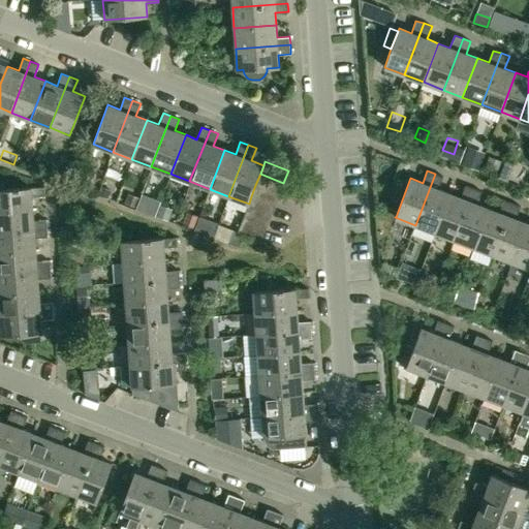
[(279,195),(283,183),(260,174),(255,185),(279,195)]
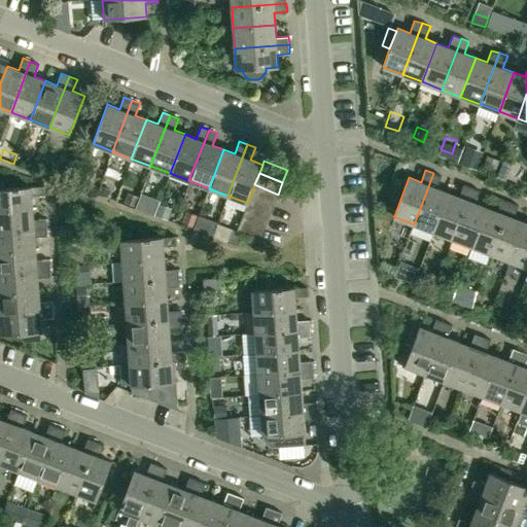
[(433,232),(448,192),(450,186),(438,182),(442,176),(433,173),(414,224),(433,232)]
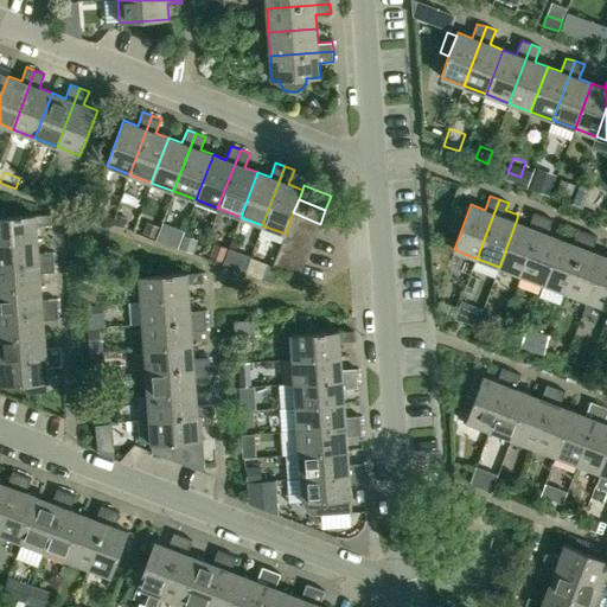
[(315,236),(320,224),(293,212),(288,225),(315,236)]
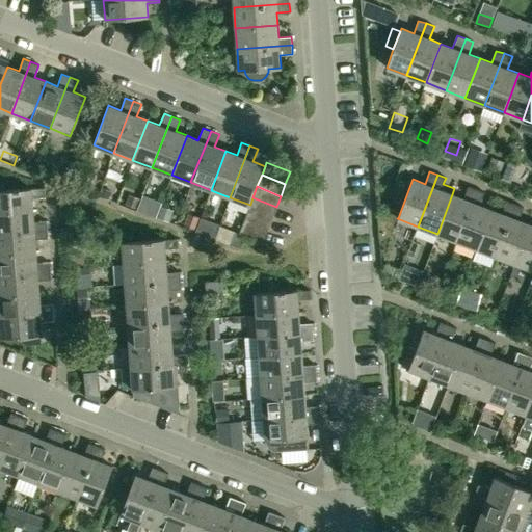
[(463,198),(452,194),(437,234),(456,241),(476,189),(468,186),(463,198)]
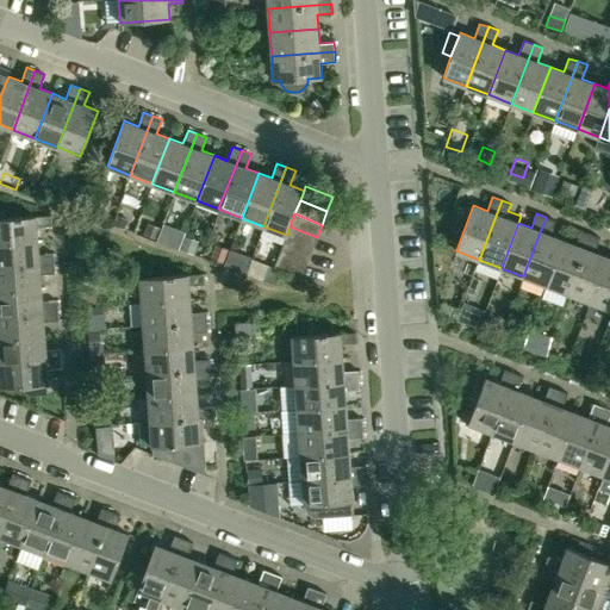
[(51,225),(51,216),(36,217),(36,216),(0,218),(0,243),(38,241),(37,225),(51,225)]
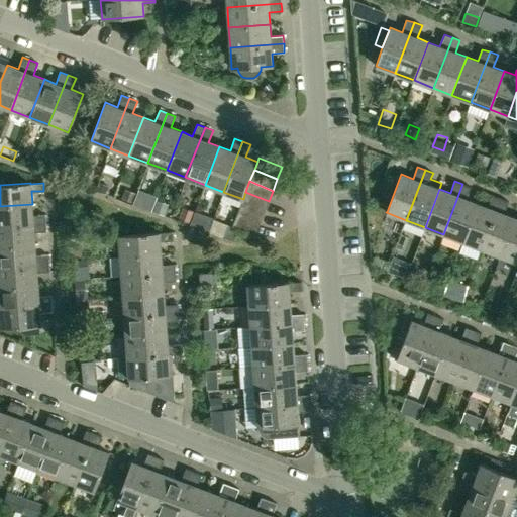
[(443,234),(462,241),(477,203),(467,199),(471,187),(462,184),(443,234)]
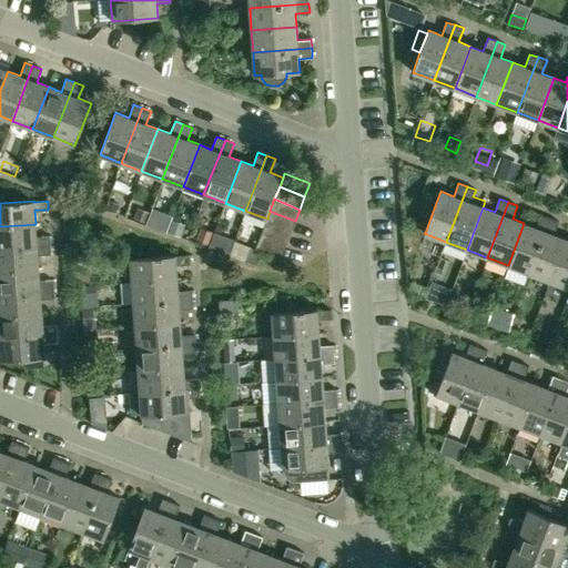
[(151,213),(137,208),(133,217),(148,223),(151,213)]
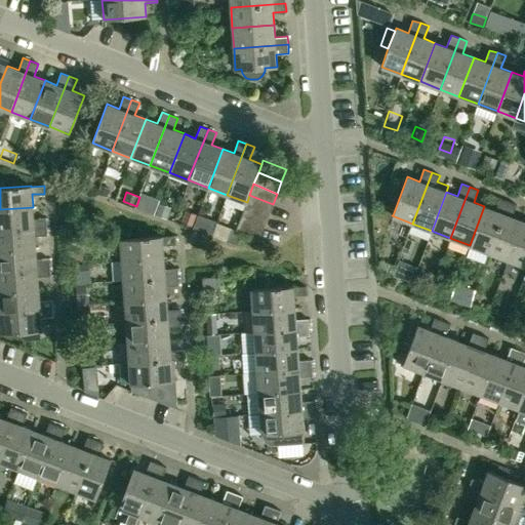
[(249,195),(247,202),(245,207),(269,216),(273,204),(249,195)]
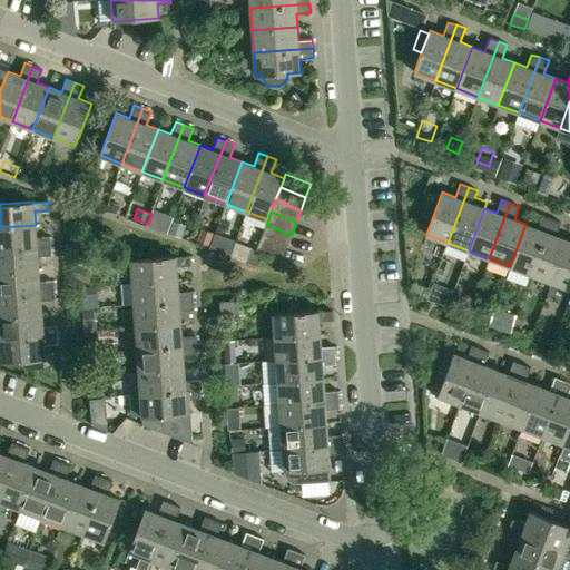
[(166,219),(154,215),(150,224),(163,228),(166,219)]
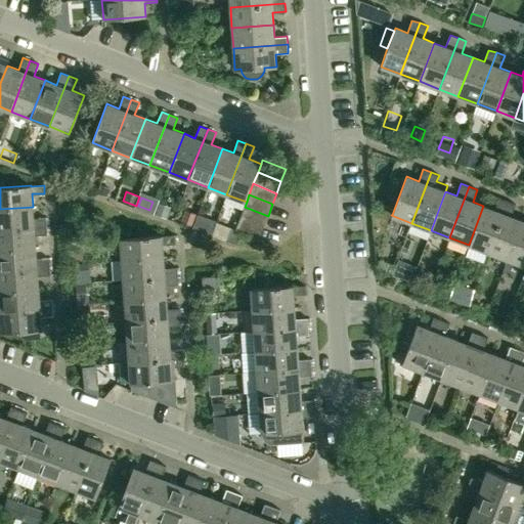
[(495,210),(483,206),(469,245),(487,252),(508,202),(499,199),(495,210)]
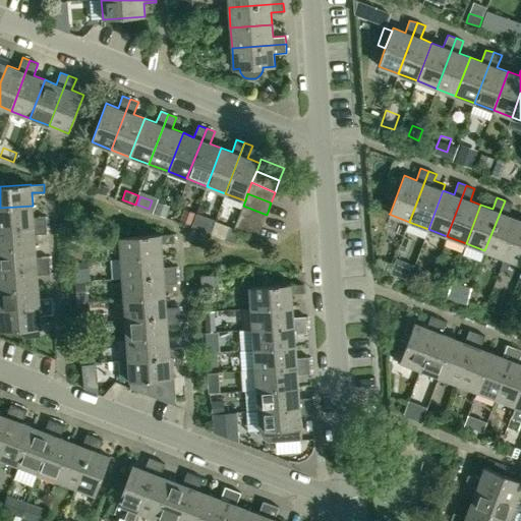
[(484,250),(504,257),(519,220),(508,215),(512,203),(505,200),(484,250)]
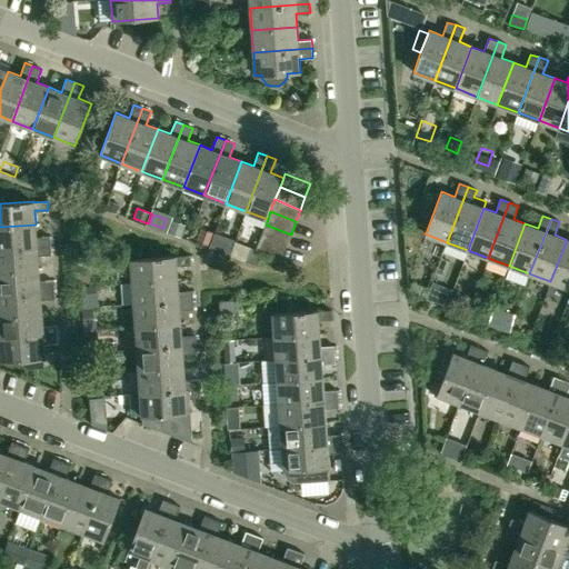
[(181,238),(186,225),(172,220),(168,232),(181,238)]
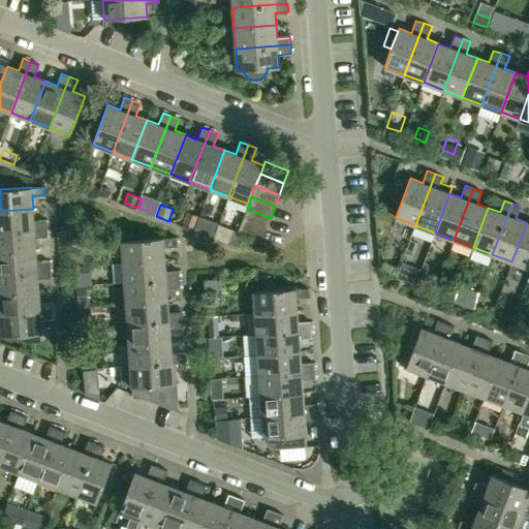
[(0,211),(0,230),(48,228),(47,219),(33,220),(33,209),(0,211)]
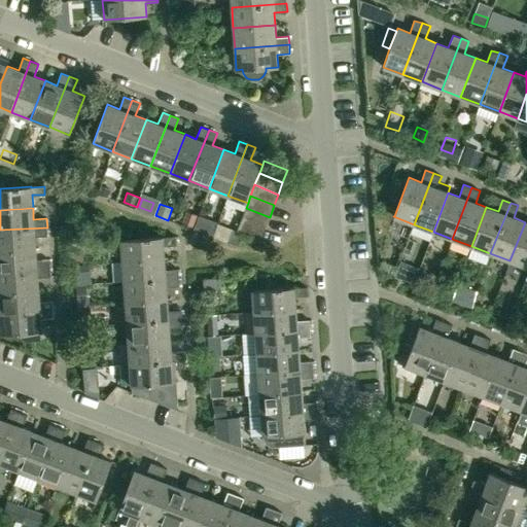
[(246,208),(242,219),(265,229),(270,217),(246,208)]
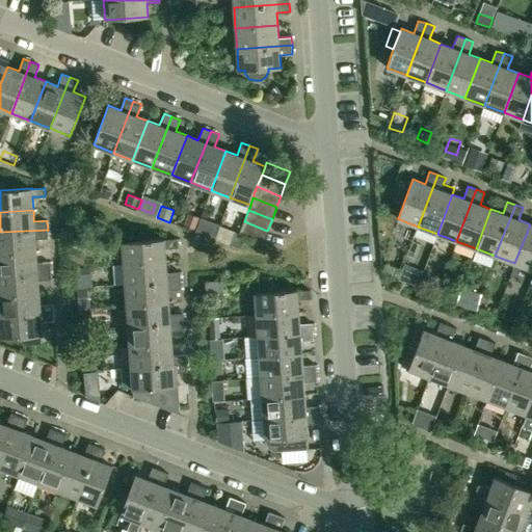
[(188,214),(184,224),(195,229),(200,218),(188,214)]
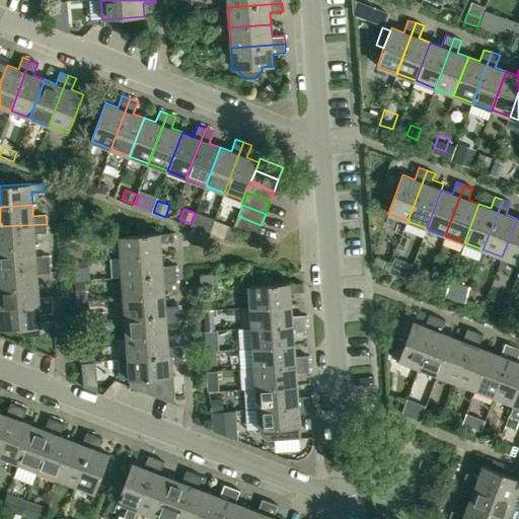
[(201,216),(196,227),(209,232),(213,221),(201,216)]
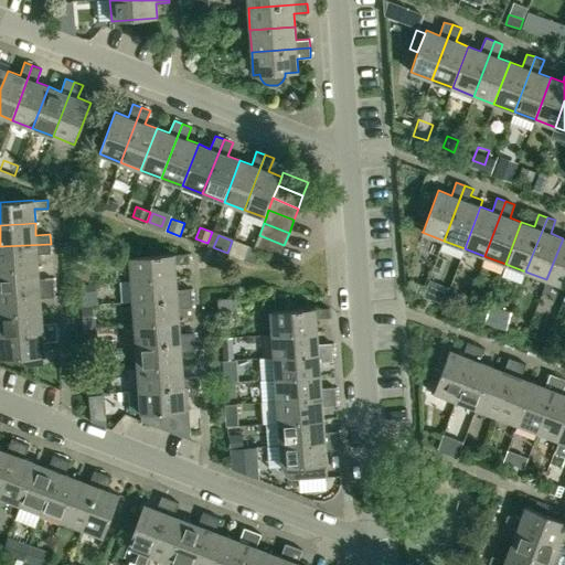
[(254,247),(279,257),(284,245),(259,235),(254,247)]
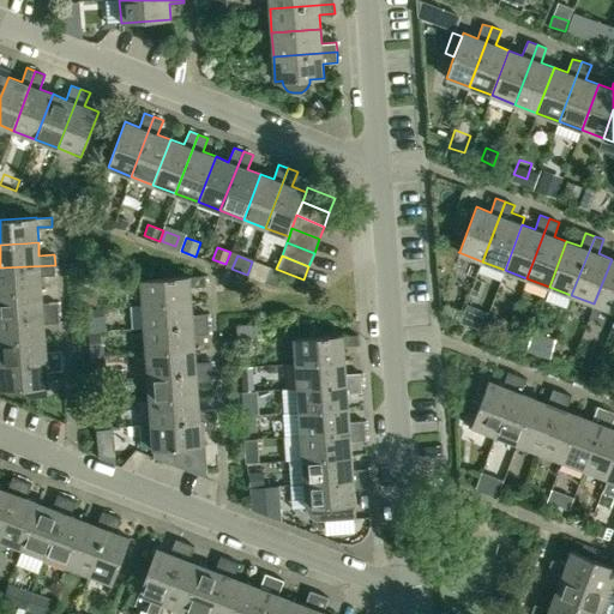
[(613,259),(612,259),(594,304),(613,311),(613,259)]
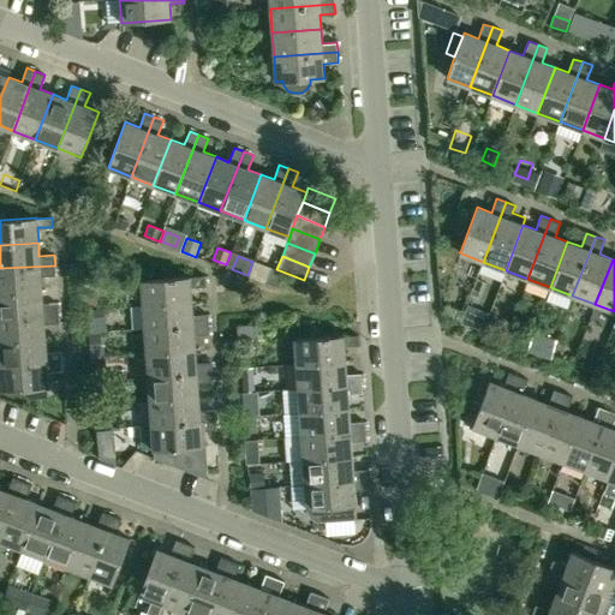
[(0,268),(0,293),(42,291),(41,276),(55,275),(55,266),(0,268)]
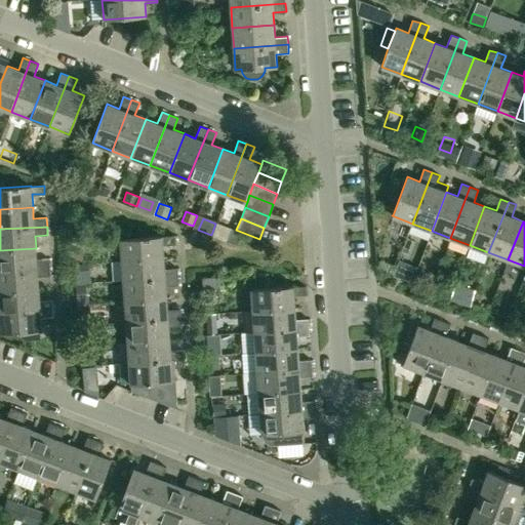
[(232,229),(227,242),(236,245),(241,233),(232,229)]
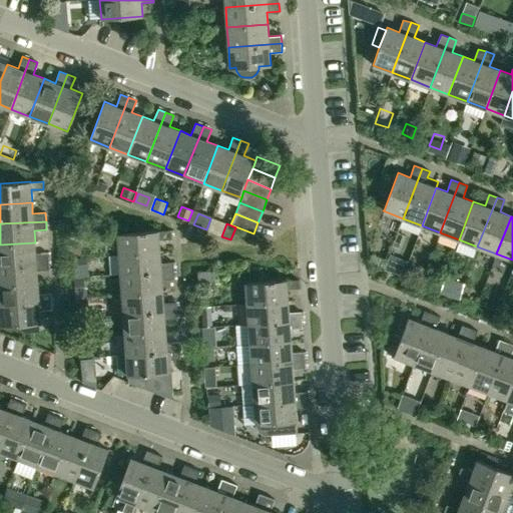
[(171,238),(170,231),(158,232),(158,230),(117,233),(119,254),(159,251),(158,239),(171,238)]
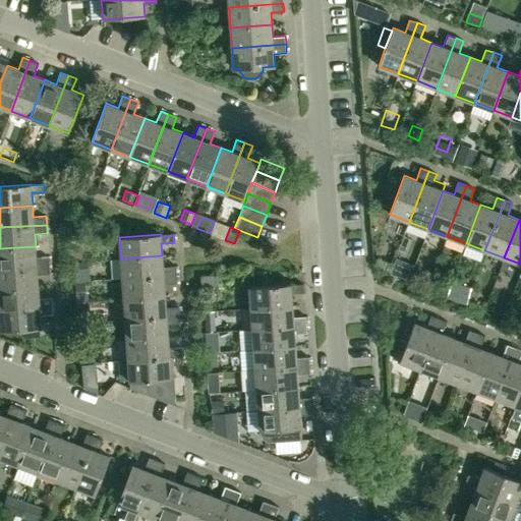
[(36,257),(36,246),(0,248),(0,269),(49,266),(49,256),(36,257)]
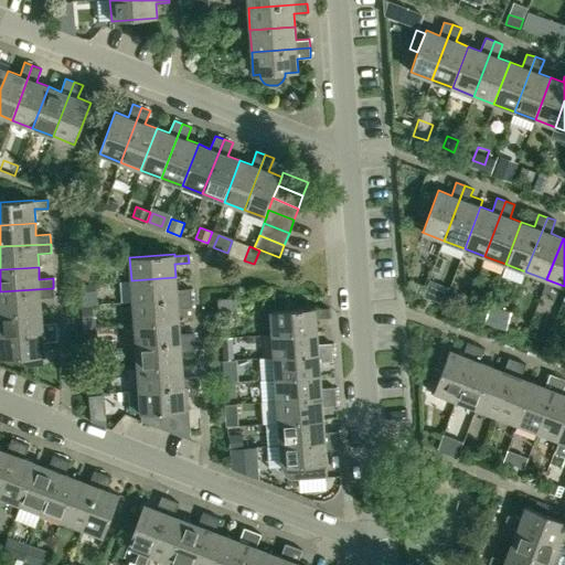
[(131,280),(132,302),(191,299),(191,288),(177,289),(176,277),(131,280)]
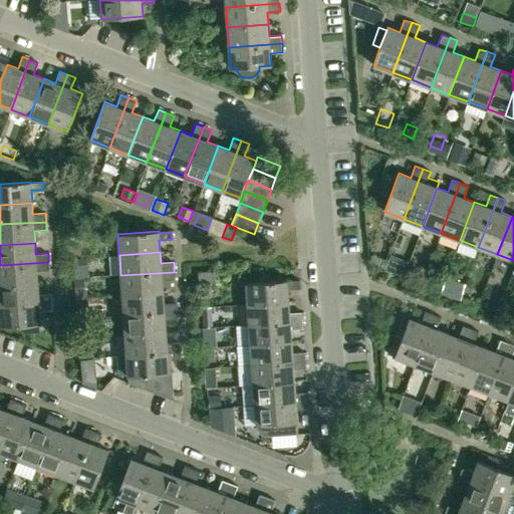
[(84,270),(83,259),(73,259),(73,270),(84,270)]
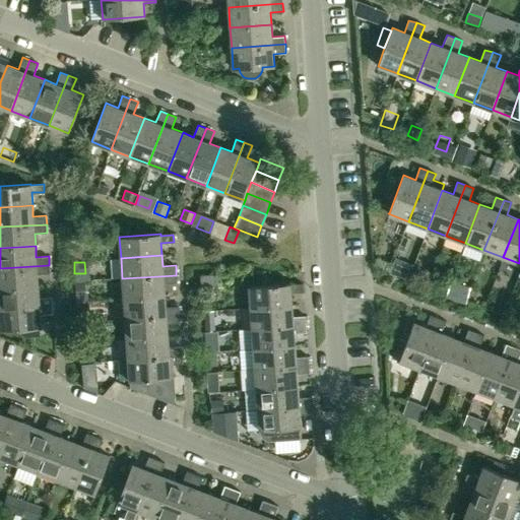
[(402,267),(393,264),(389,276),(397,279),(402,267)]
